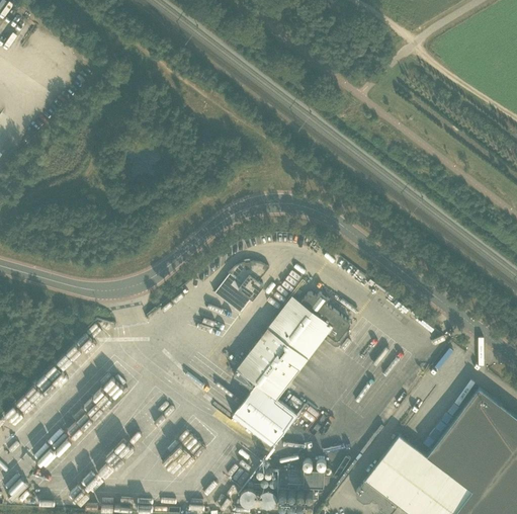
[(253,264),(250,264),(250,265),(244,265),(244,264),(242,265),(240,265),(237,267),(236,268),(233,269),(232,271),(230,272),(229,273),(227,275),(228,276),(213,294),(239,315),(250,301),(252,302),(262,287),(258,284),(268,270),(266,268),(264,267),(262,266),(260,265),(257,264),(255,264),(253,264)]
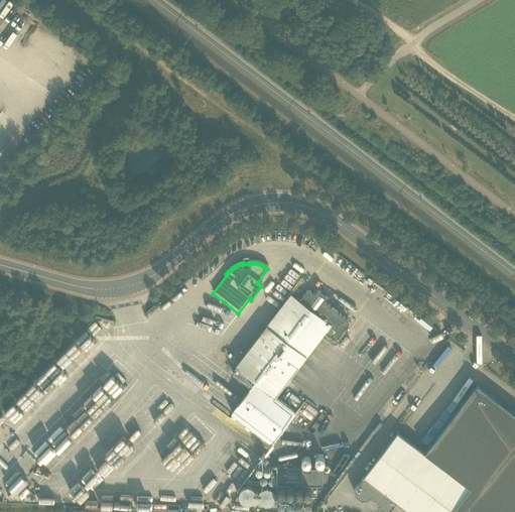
[(305,359),(320,340),(333,348),(337,348),(343,340),(347,334),(344,332),(348,327),(348,323),(332,310),(324,304),(327,300),(317,293),(314,297),(309,293),(305,294),(299,302),(290,296),(284,304),(266,329),(265,330),(260,336),(235,369),(255,384),(232,416),(271,446),(295,415),(275,399),(305,359)]
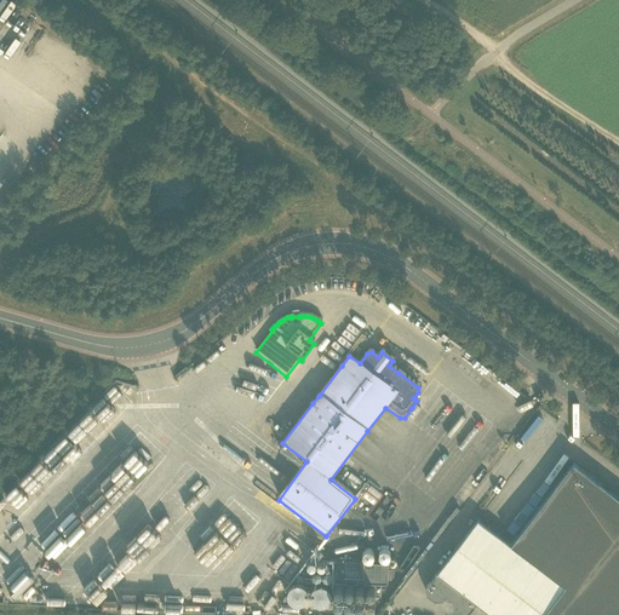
[(319,396),(314,391),(308,400),(313,403),(319,396)]
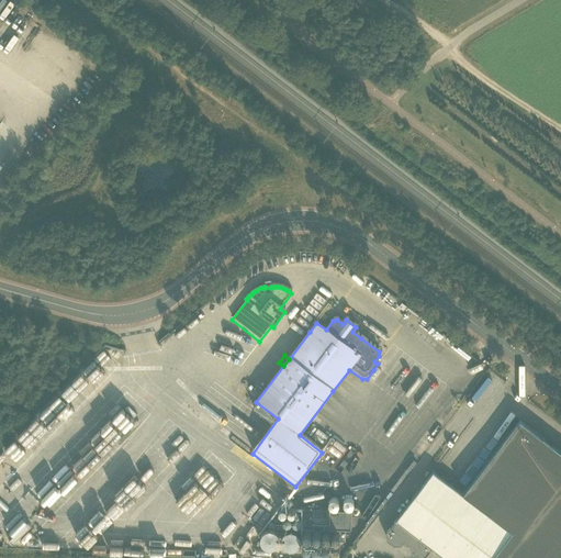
[(560,557),(560,455),(518,423),(462,498),(433,475),(385,536),(386,543),(393,548),(400,548),(401,547),(405,549),(410,549),(410,554),(415,557),(426,557),(430,550),(439,557),(560,557)]
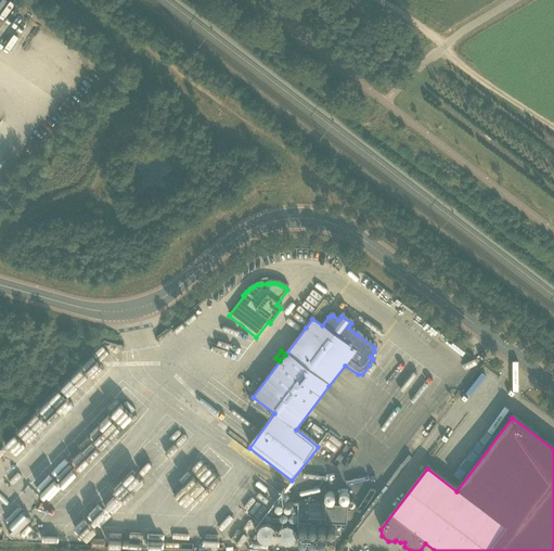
[(298,505),(298,522),(323,523),(324,507),(298,505)]
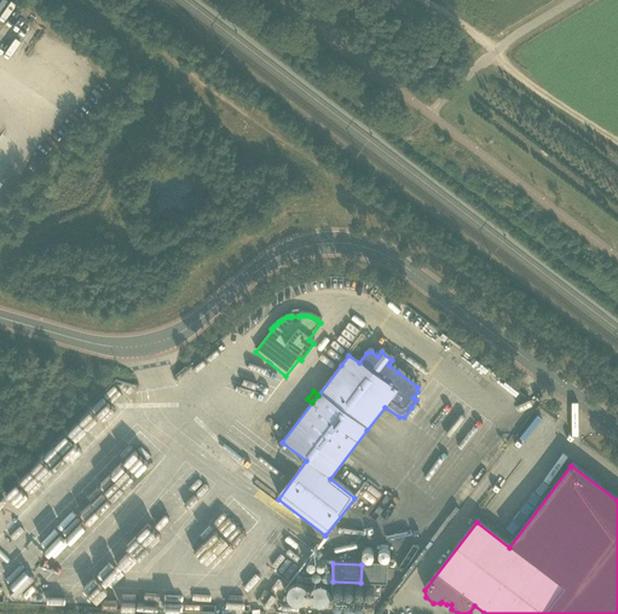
[(341,607),(341,590),(296,592),(298,608),(341,607)]
